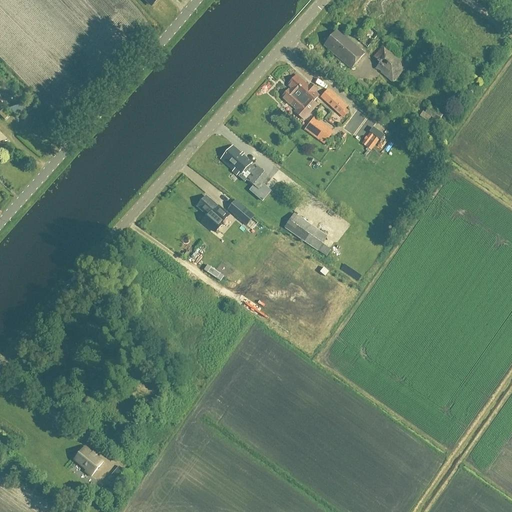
[(365,43),(376,33),(370,27),(359,37),(365,43)]
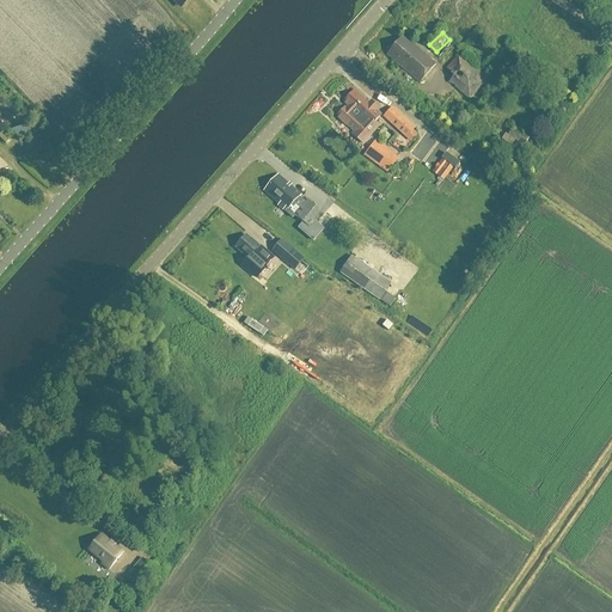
[(421,83),(436,65),(404,36),(387,54),(421,83)]
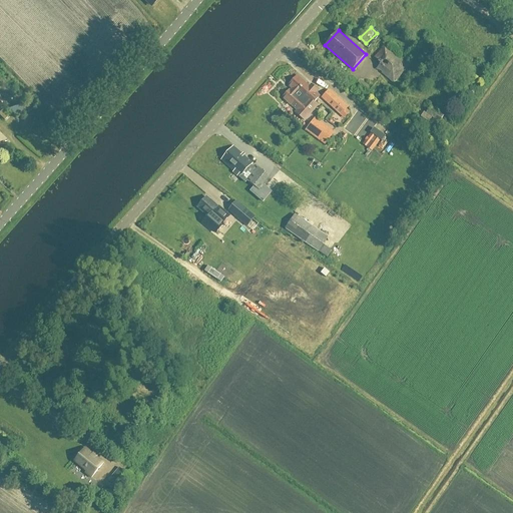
[(409,66),(385,44),(374,57),(381,63),(376,68),(378,69),(379,68),(383,71),(381,73),(382,74),(384,72),(388,75),(387,77),(394,83),(409,66)]
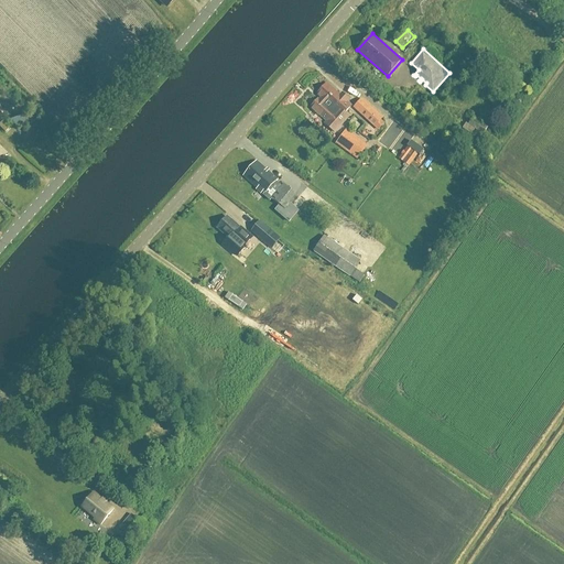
[(343,116),(351,106),(327,83),(317,94),(322,98),(321,99),(318,98),(311,106),(327,121),(325,123),(335,132),(346,119),(343,116)]
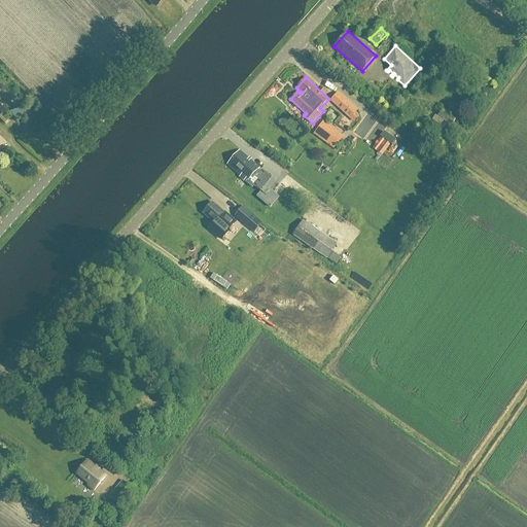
[(351,103),(337,91),(331,96),(347,109),(351,103)]
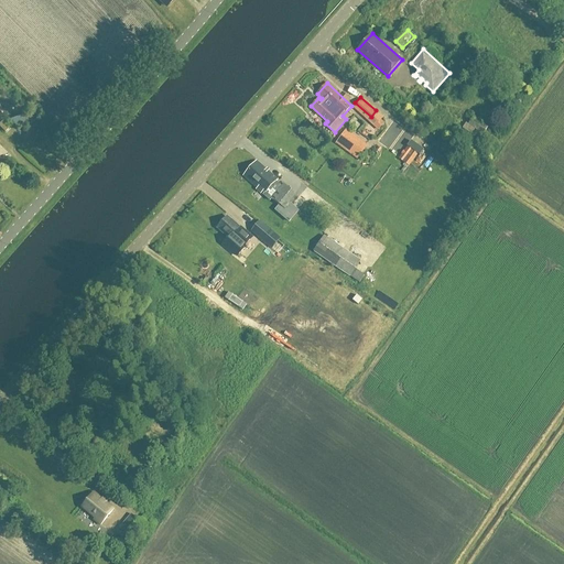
[(483,134),(488,127),(474,117),(468,125),(483,134)]
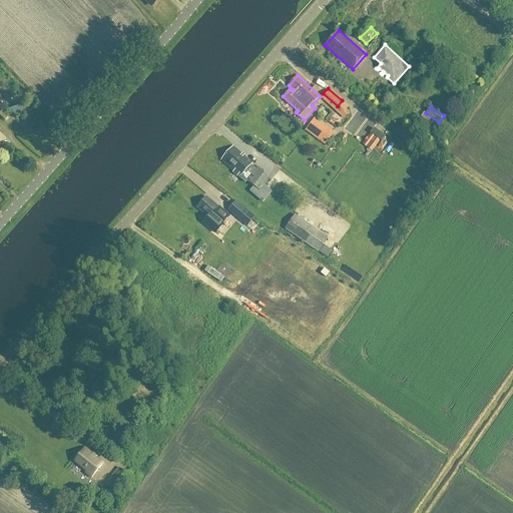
[(0,116),(4,121),(9,116),(2,110),(0,112),(0,116)]
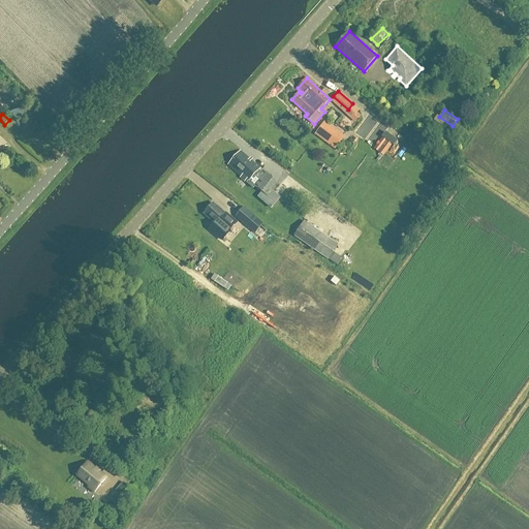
[(336,147),(339,144),(344,135),(335,128),(324,121),(316,133),(336,147)]
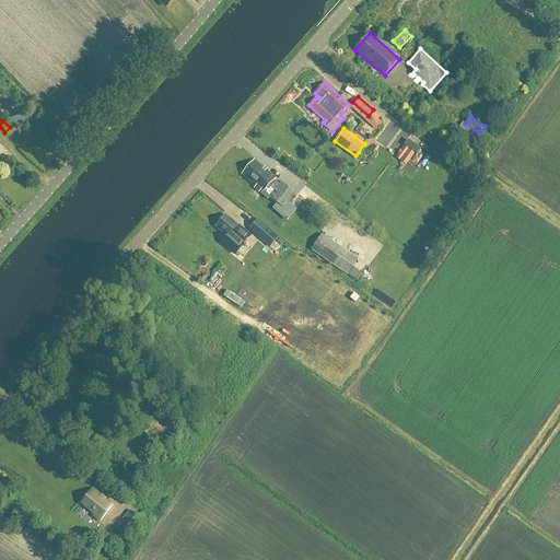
[(284,209),(296,195),(281,183),(279,185),(273,181),(276,178),(255,160),(243,174),(263,191),(265,189),(270,196),(269,197),(284,209)]
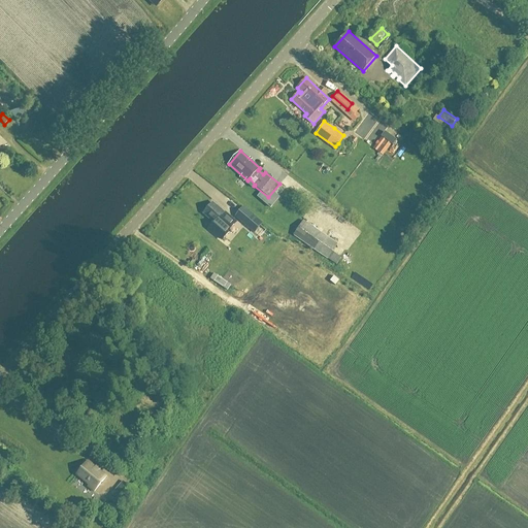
[(10,163),(5,154),(0,157),(0,164),(3,168),(10,163)]
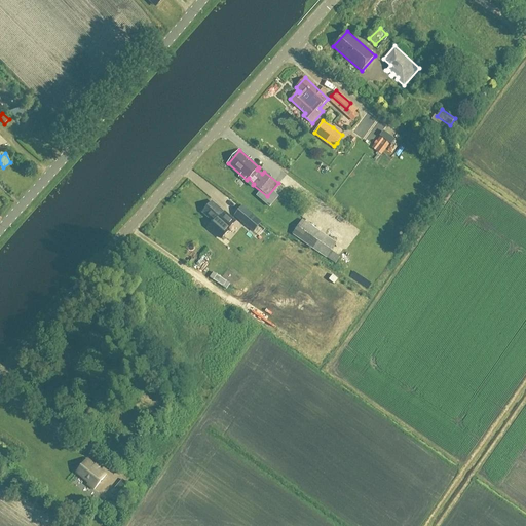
[(203,212),(216,223),(220,218),(227,225),(232,219),(225,212),(224,213),(213,202),(203,212)]
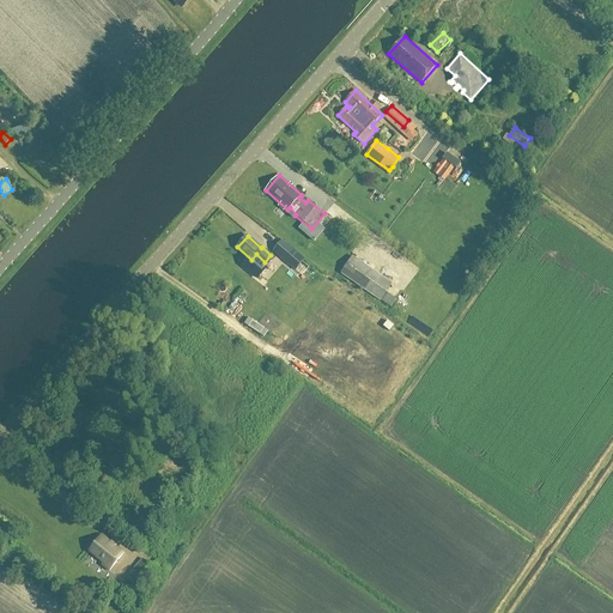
[(273,252),(296,271),(304,260),(283,241),(273,252)]
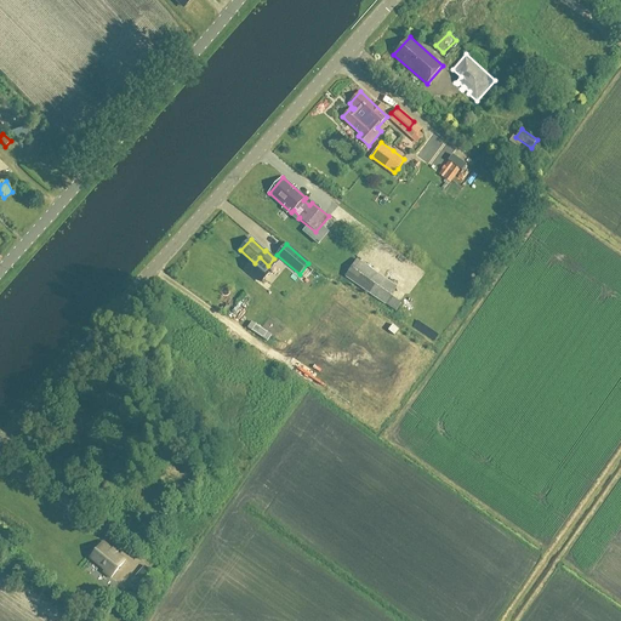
[(365,275),(377,254),(362,245),(346,274),(386,296),(391,289),(365,275)]
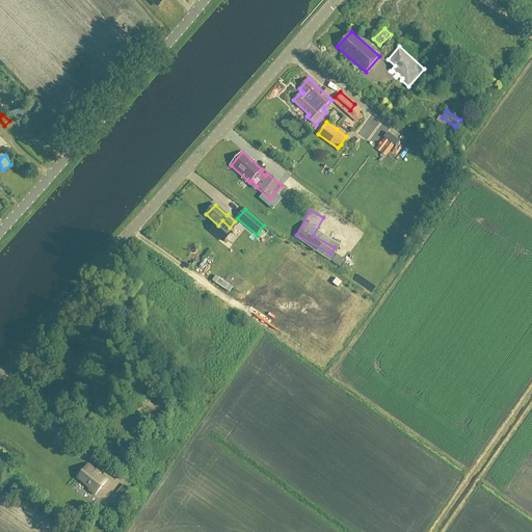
[(336,251),(331,258),(340,263),(344,256),(336,251)]
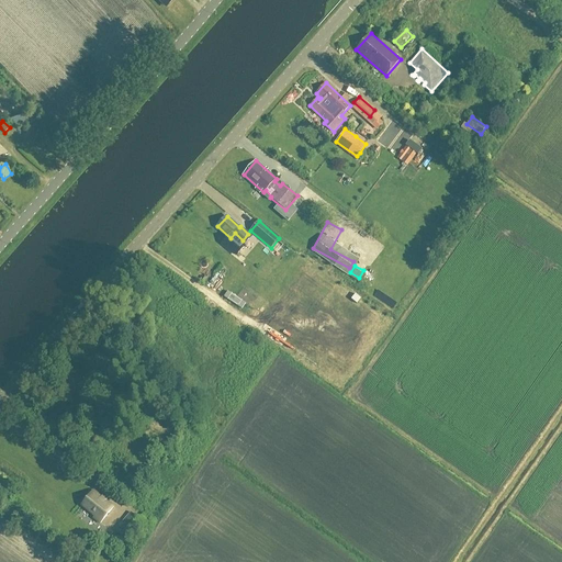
[(101,523),(114,507),(94,491),(82,505),(96,516),(94,517),(101,523)]
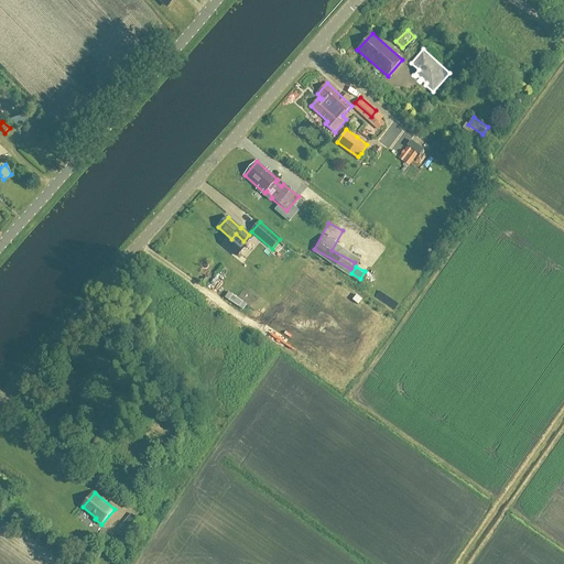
[(145,537),(151,530),(132,513),(117,533),(129,543),(140,531),(145,537)]
